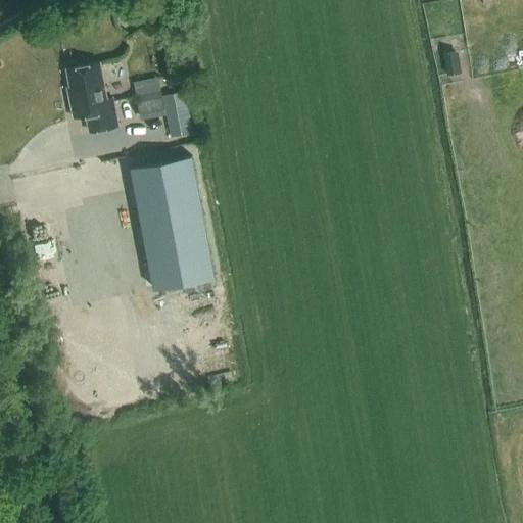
[(159,0),(142,0),(136,4),(144,15),(161,2),(159,0)]
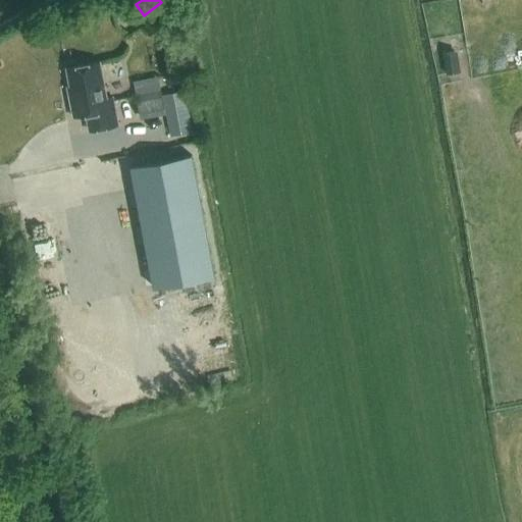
[(112,97),(106,98),(99,62),(66,68),(71,96),(69,97),(73,117),(86,115),(89,131),(117,125),(112,97)]
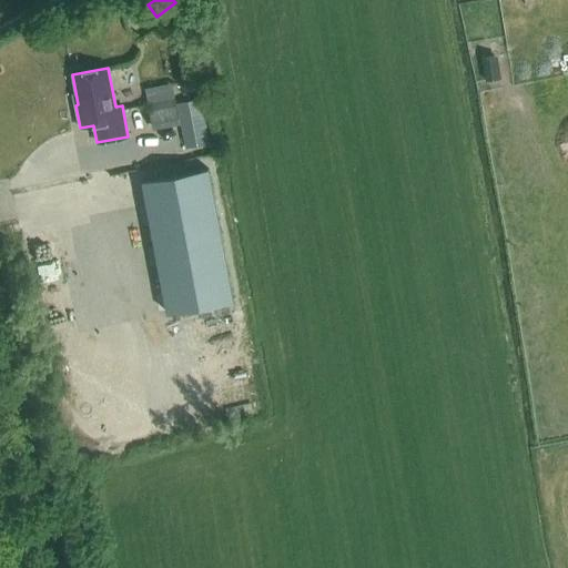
[(179,124),(171,83),(143,89),(151,130),(179,124)]
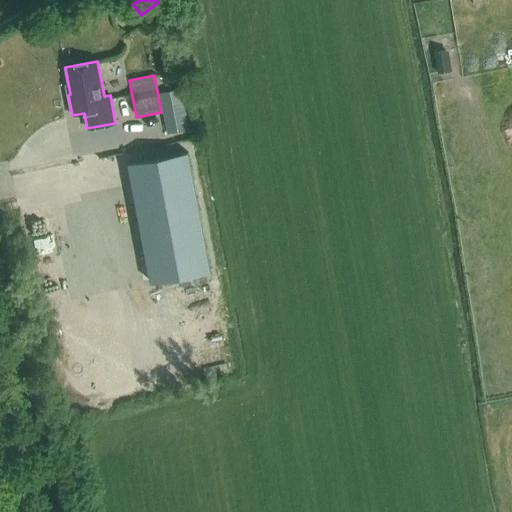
[(187,153),(128,165),(151,283),(210,271),(187,153)]
